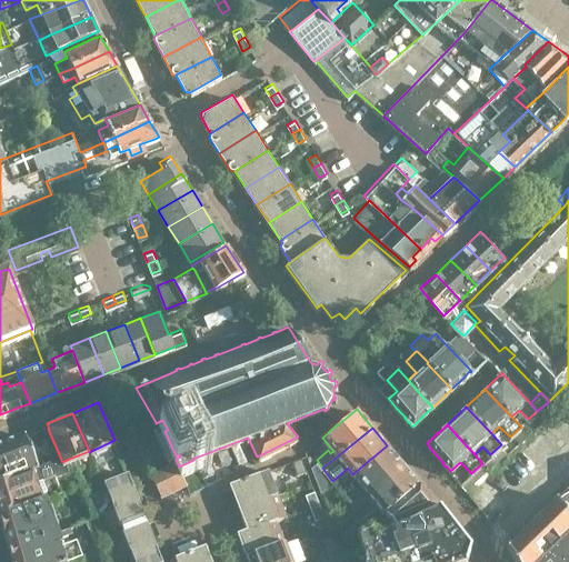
[(25,432),(0,442),(0,478),(13,473),(32,468),(38,465),(25,432)]
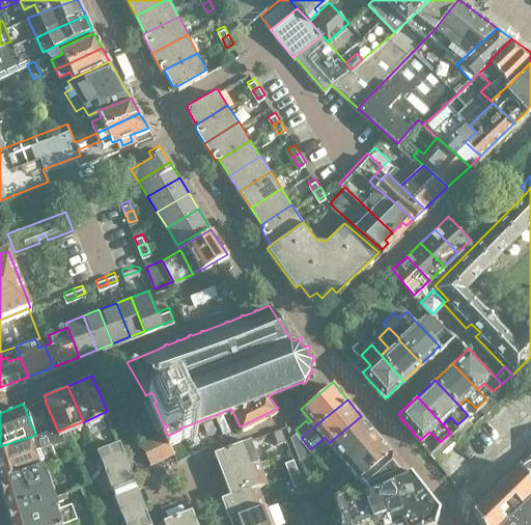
[(361,416),(329,443),(340,456),(326,469),(330,474),(344,461),(374,433),(361,416)]
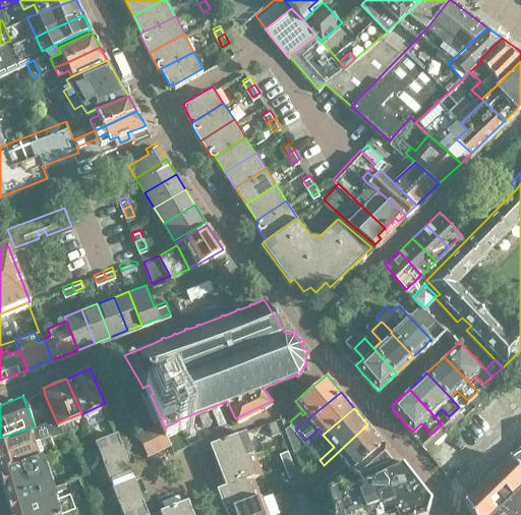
[(446,428),(463,412),(459,408),(442,424),(446,428)]
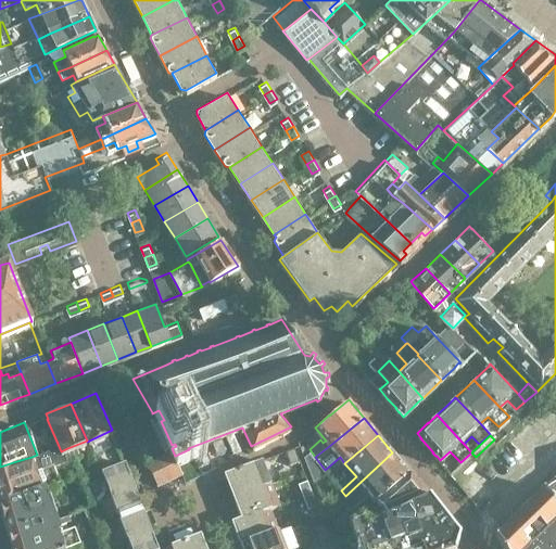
[(294,444),(285,447),(290,460),(299,457),(294,444)]
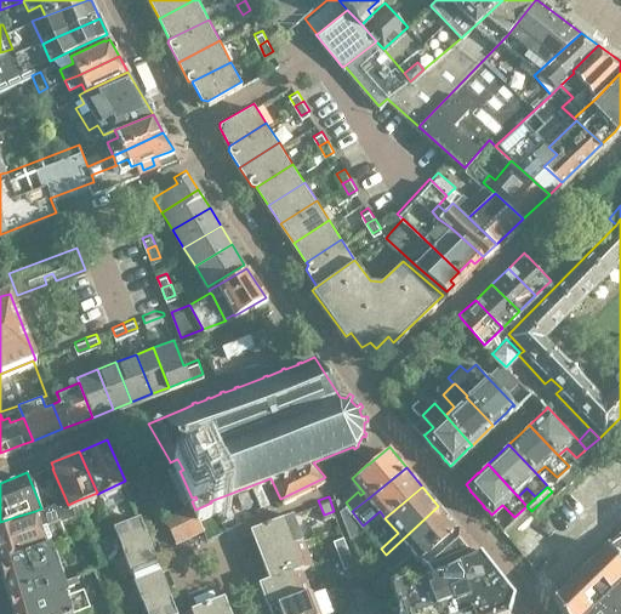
[(15,517),(0,522),(0,562),(49,543),(50,543),(79,532),(72,516),(79,510),(75,501),(68,505),(66,499),(41,509),(35,511),(15,517)]
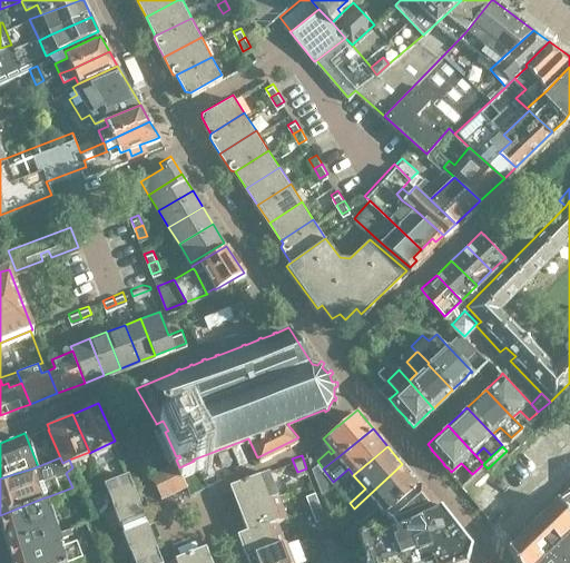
[(175,458),(150,471),(160,493),(186,481),(175,458)]
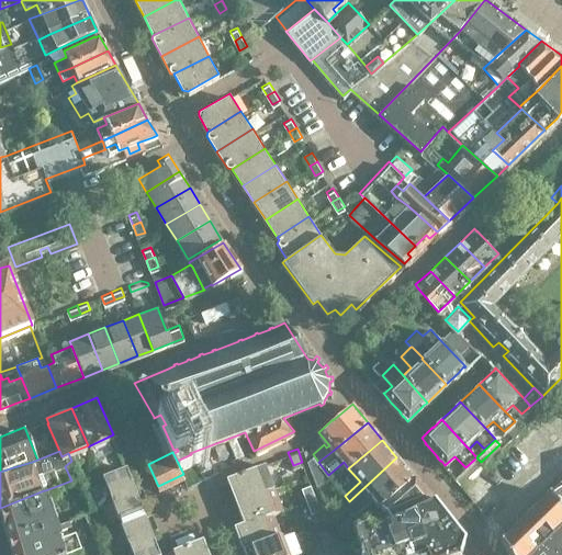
[(307,459),(316,484),(328,475),(318,462),(313,454),(307,459)]
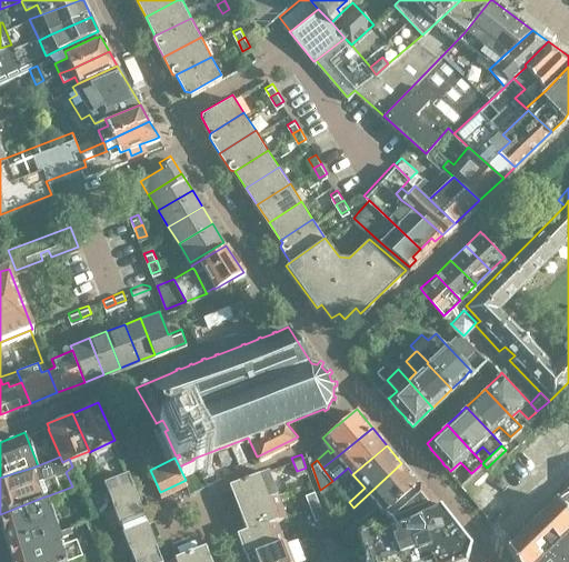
[(401,463),(369,493),(353,508),(358,513),(373,500),(385,512),(417,482),(401,463)]
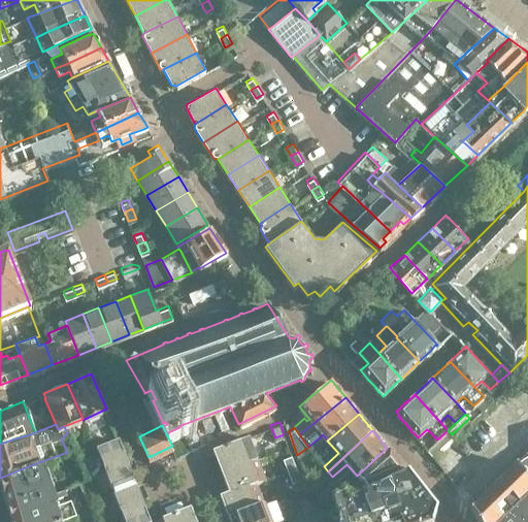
[(433,451),(452,434),(448,430),(437,439),(429,446),(433,451)]
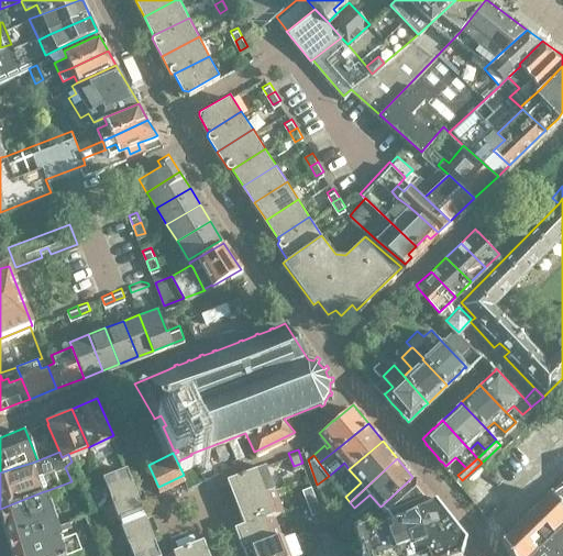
[(266,462),(227,477),(234,498),(274,482),(266,462)]
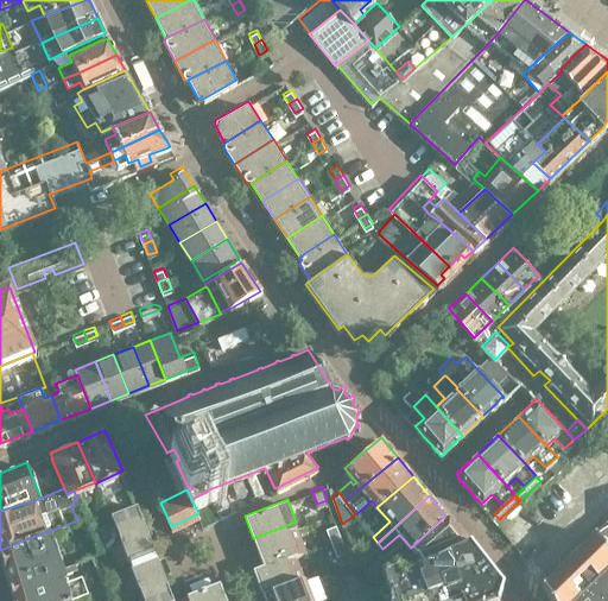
[(111,512),(121,539),(109,544),(118,563),(128,558),(130,561),(154,550),(137,503),(111,512)]
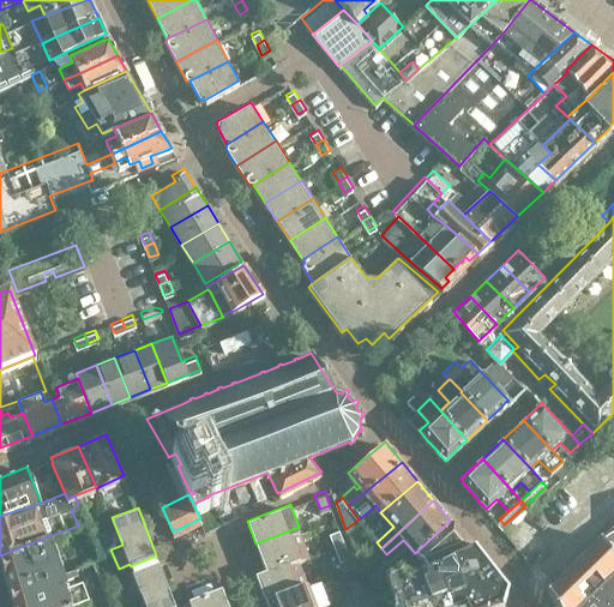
[(450,521),(415,553),(427,569),(473,548),(450,521)]
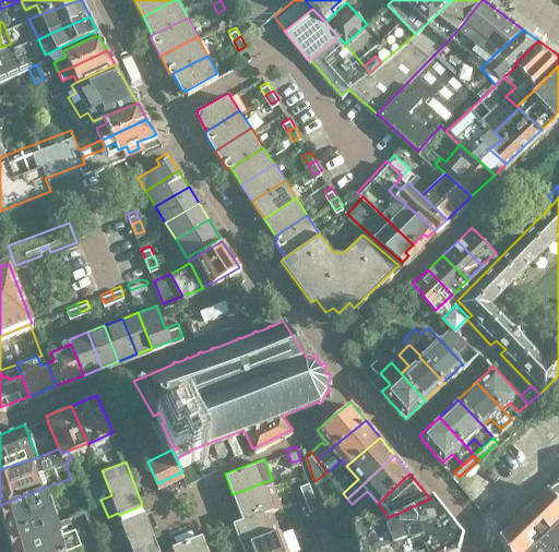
[(503,531),(499,535),(509,551),(525,551),(558,520),(558,479),(557,477),(546,488),(502,530),(503,531)]
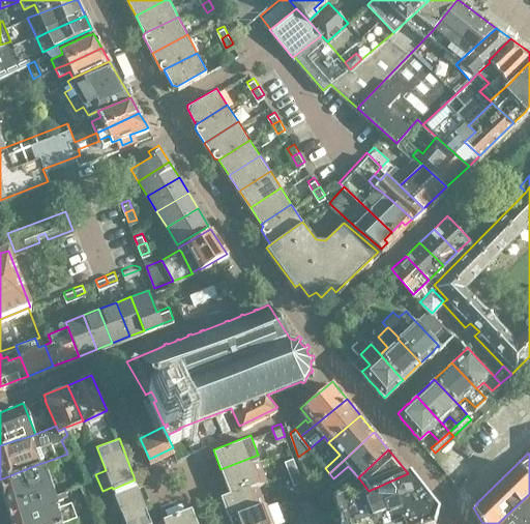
[(258,455),(221,469),(230,491),(266,476),(258,455)]
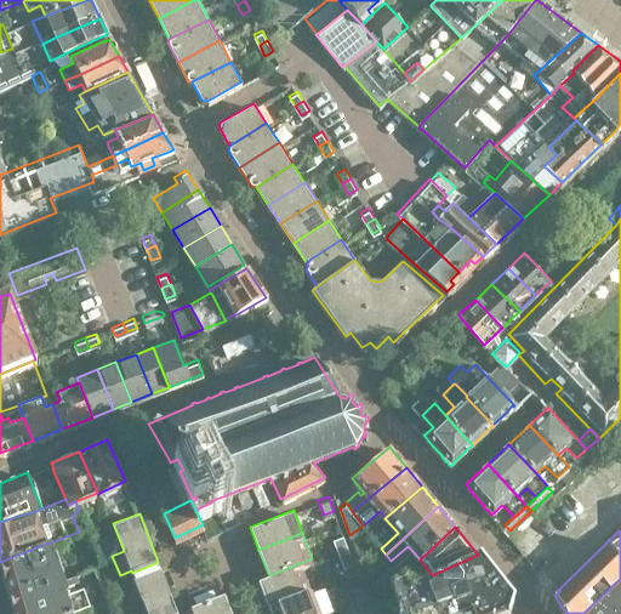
[(332,538),(339,551),(348,547),(342,533),(332,538)]
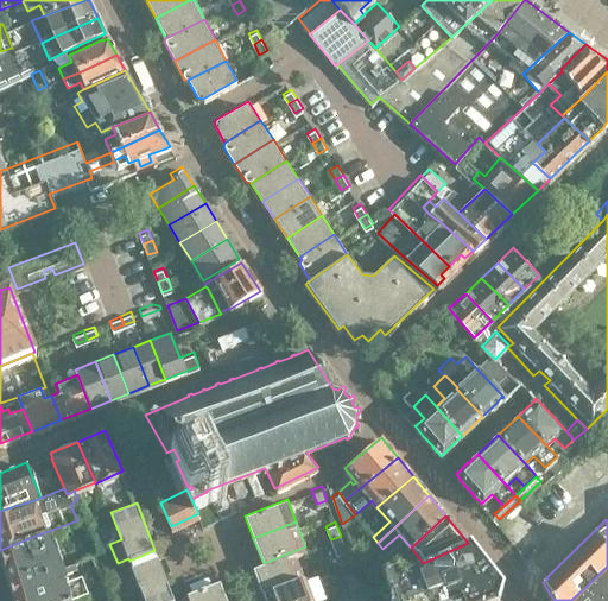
[(48,531),(0,550),(0,551),(12,593),(43,581),(42,576),(45,574),(45,571),(62,564),(49,531),(48,531)]
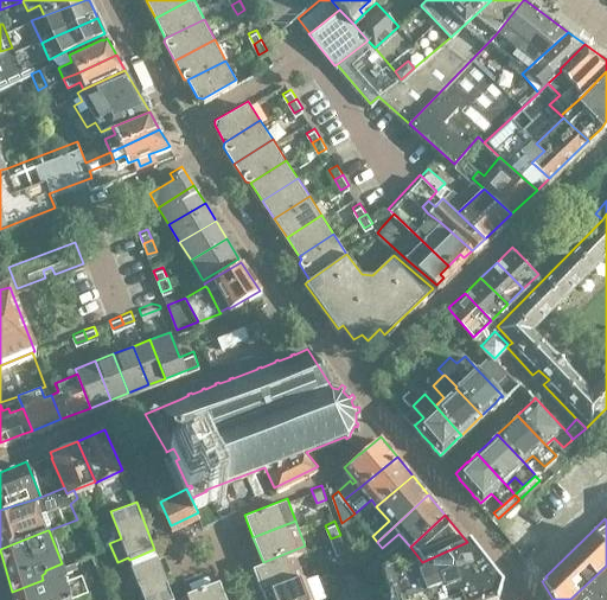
[(340,535),(331,538),(336,553),(345,548),(340,535)]
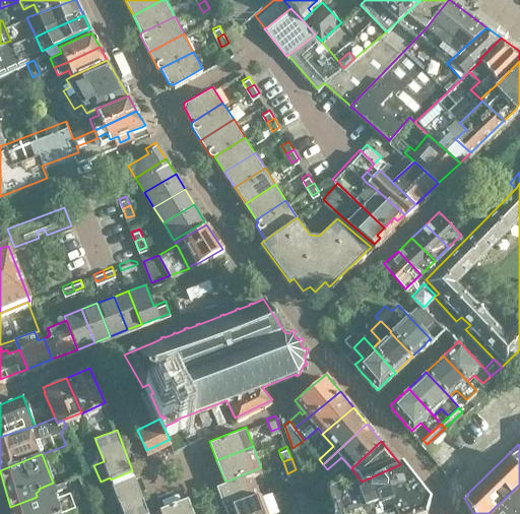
[(338,483),(326,489),(335,513),(425,513),(429,500),(400,464),(362,482),(343,490),(338,483)]
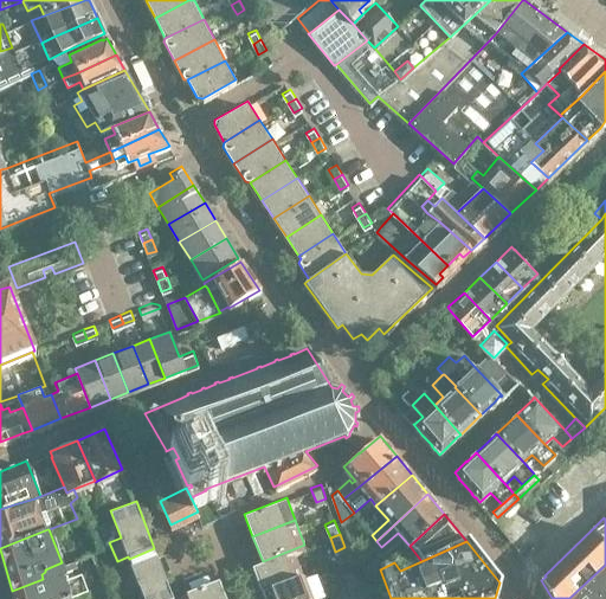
[(251,566),(252,568),(262,591),(304,574),(295,552),(305,547),(304,545),(263,561),(251,566)]
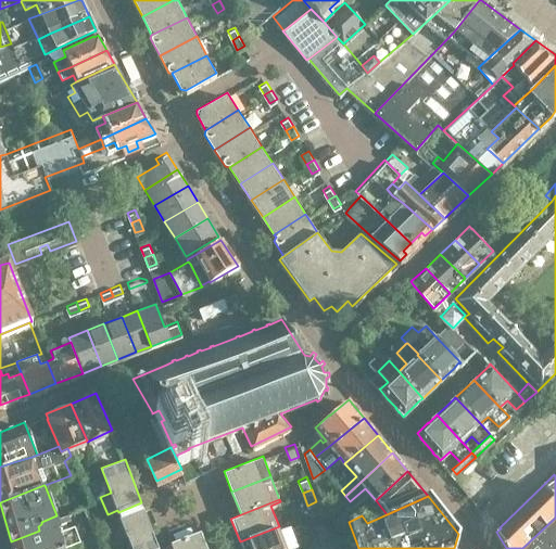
[(118,512),(119,514),(109,519),(116,535),(126,532),(131,548),(152,548),(159,547),(141,503),(118,512)]
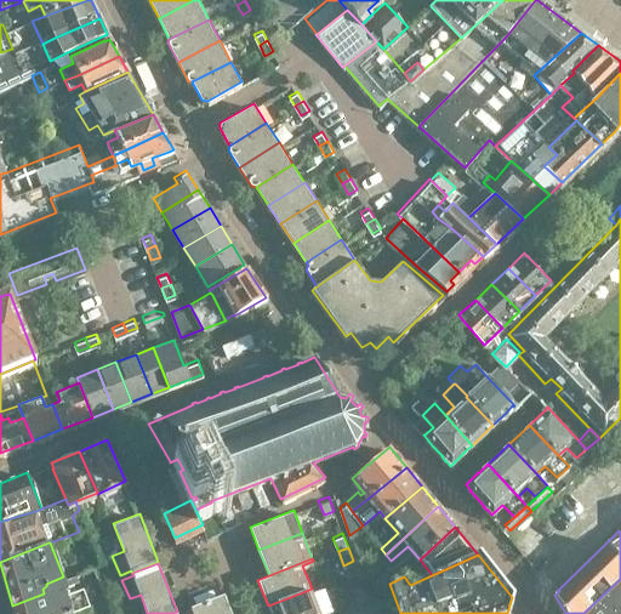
[(44,593),(12,606),(13,613),(72,613),(90,608),(83,593),(67,598),(64,592),(67,592),(68,590),(66,584),(78,578),(80,581),(97,574),(92,566),(63,576),(46,584),(46,586),(43,589),(44,593)]
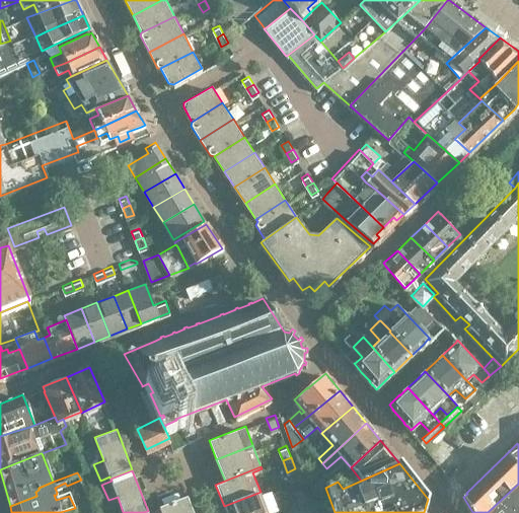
[(518,512),(518,484),(488,512),(518,512)]
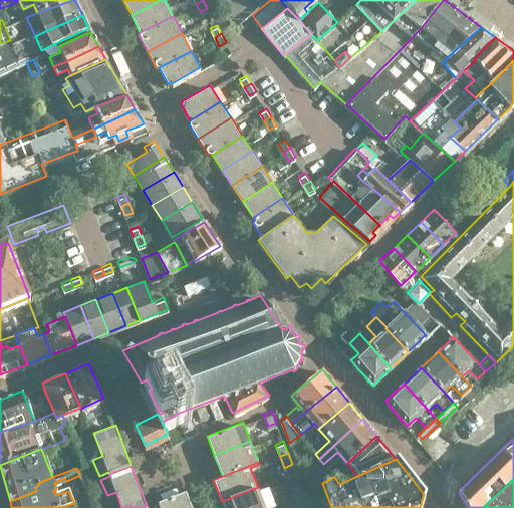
[(290,483),(295,495),(303,492),(299,480),(290,483)]
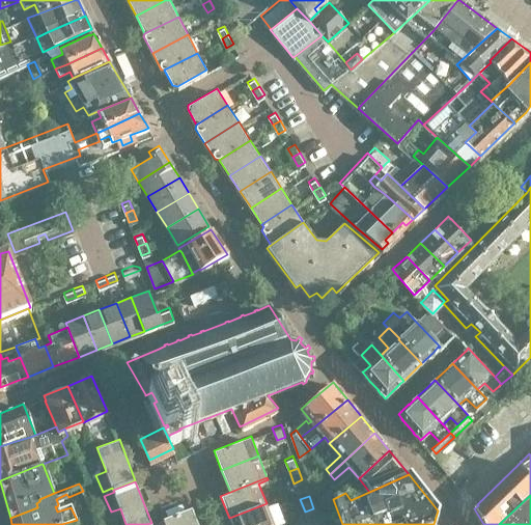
[(267,503),(229,518),(231,524),(274,524),(275,524),(267,503)]
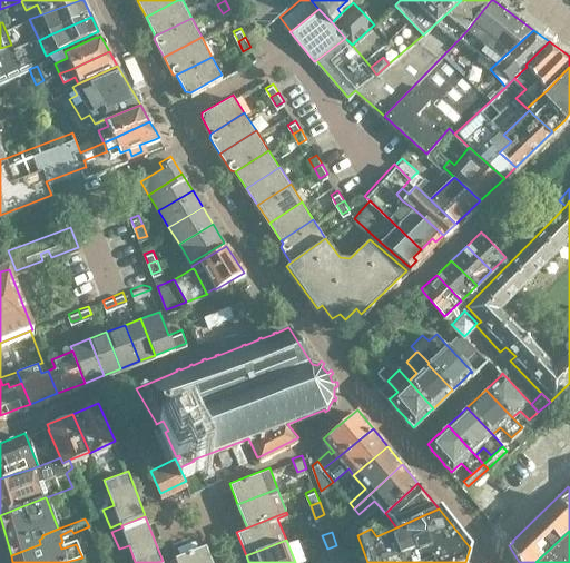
[(212,562),(205,544),(166,560),(166,562),(212,562)]
